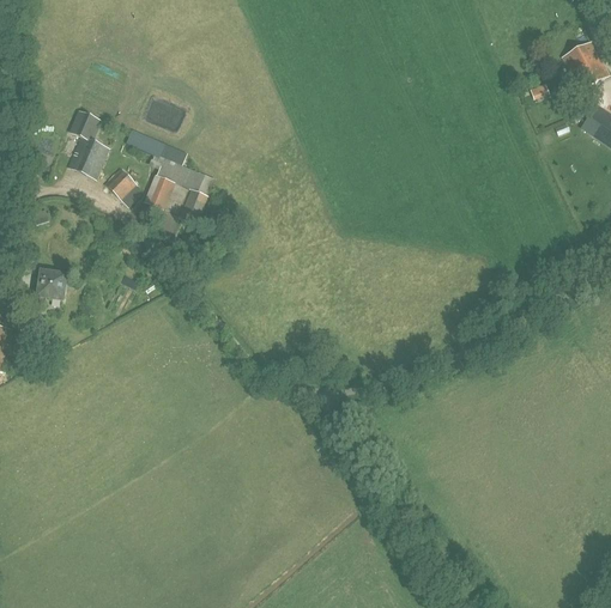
[(578,89),(609,73),(590,38),(560,54),(578,89)]
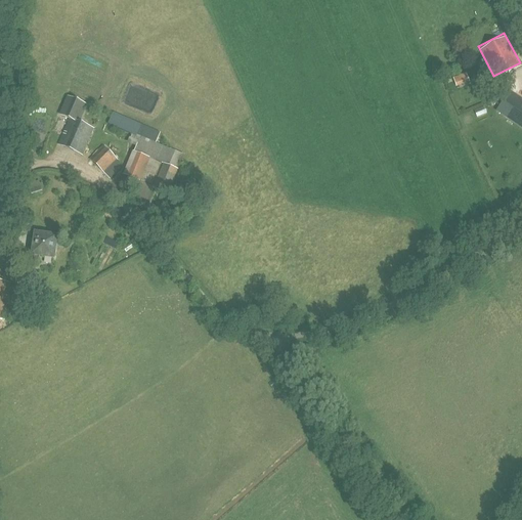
[(454,83),(466,78),(463,71),(451,75),(454,83)]
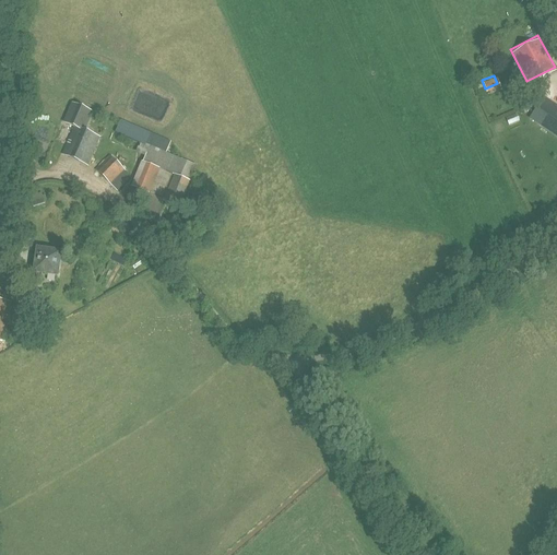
[(556,134),(556,131),(556,103),(542,92),(528,115),(556,134)]
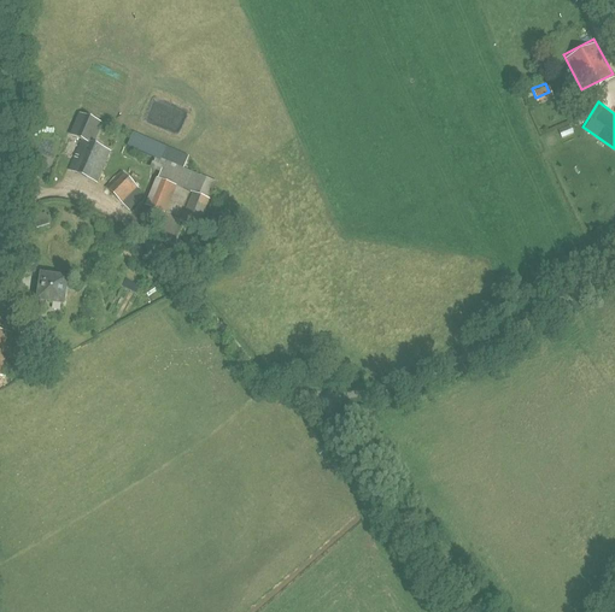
[(573,116),(580,119),(587,107),(580,104),(573,116)]
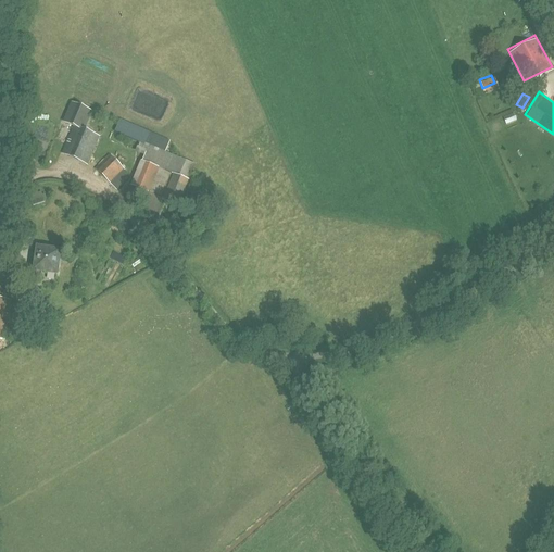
[(63,117),(73,122),(61,150),(86,161),(98,133),(83,126),(90,108),(72,99),(63,117)]
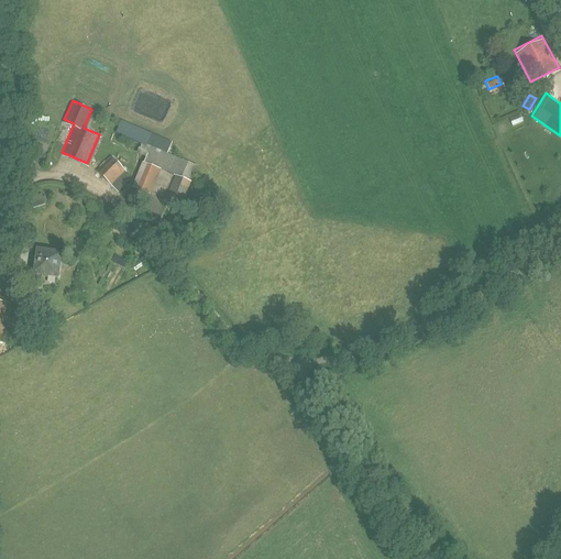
[(131,185),(163,197),(180,204),(198,163),(165,150),(169,141),(119,119),(114,129),(139,140),(134,150),(144,154),(142,160),(142,159),(131,185)]
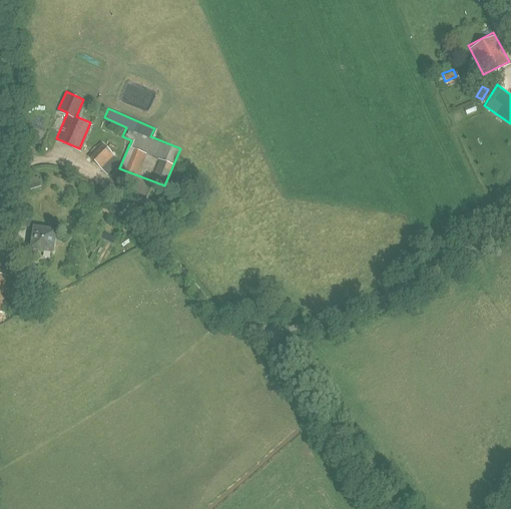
[(99,138),(86,152),(106,171),(117,160),(113,156),(115,154),(99,138)]
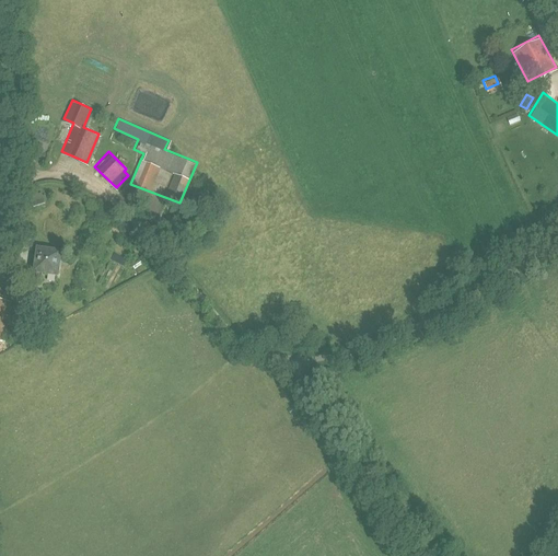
[(61,248),(44,245),(44,244),(38,243),(37,244),(35,244),(31,270),(33,270),(32,279),(39,279),(41,271),(57,275),(61,248)]
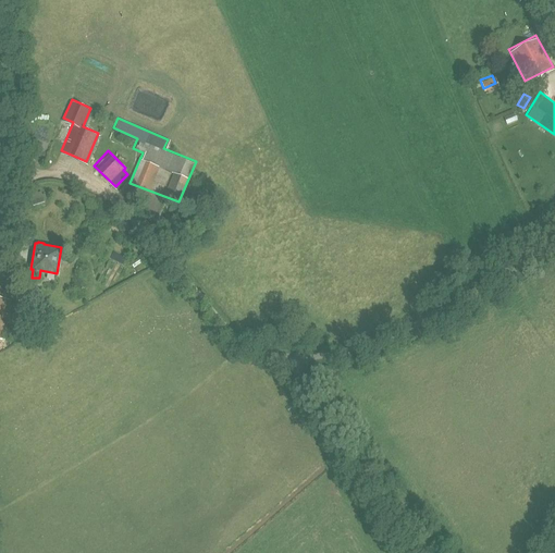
[(0,338),(2,338),(10,297),(0,295),(0,338)]
